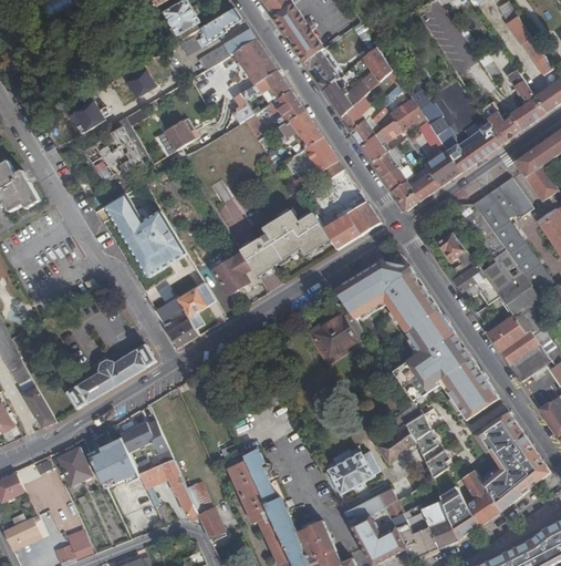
[(183,39),(198,29),(196,24),(199,22),(187,0),(184,0),(164,12),(177,34),(179,33),(183,39)]
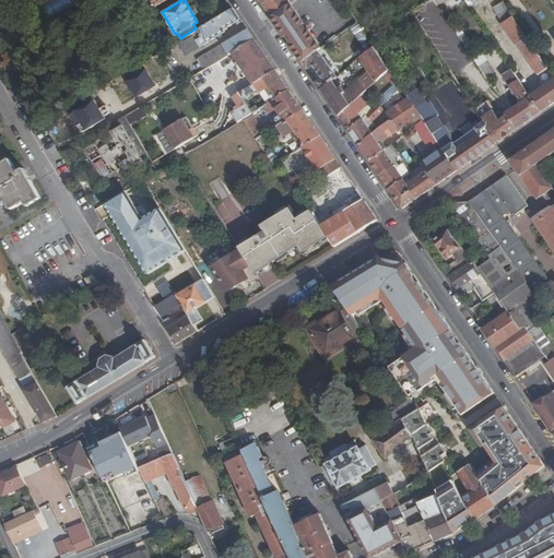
[(257,0),(269,18),(287,4),(284,0),(257,0)]
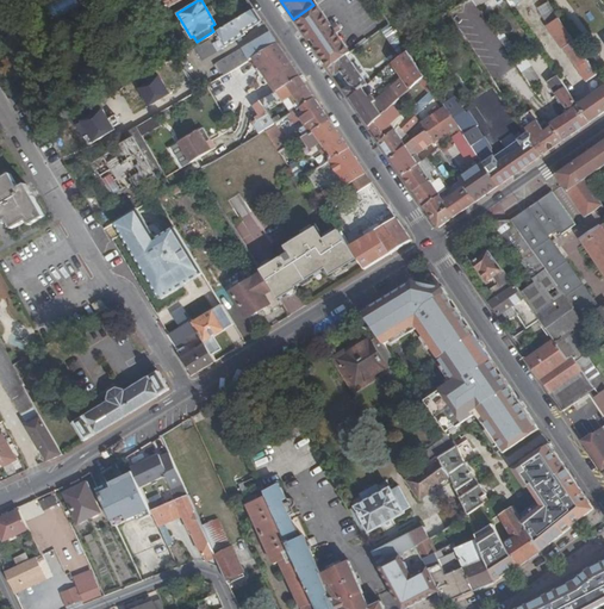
[(584,81),(595,74),(545,1),(535,8),(584,81)]
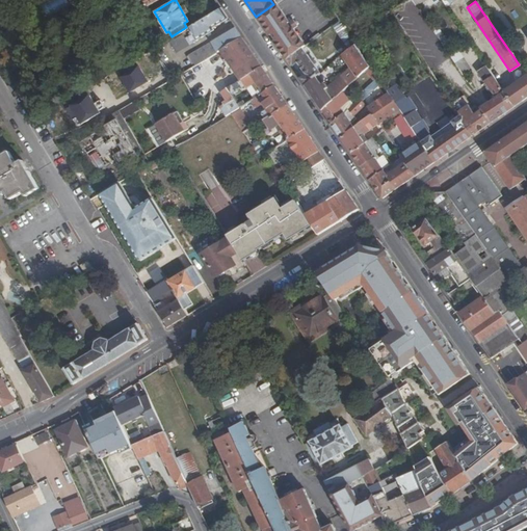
[(273,4),(256,17),(286,60),(300,49),(304,47),(273,3),(273,4)]
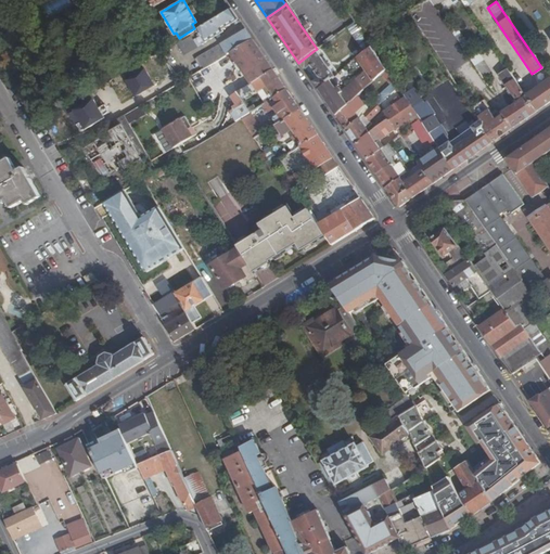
[(361,38),(385,24),(373,3),(363,10),(368,17),(355,25),(361,38)]
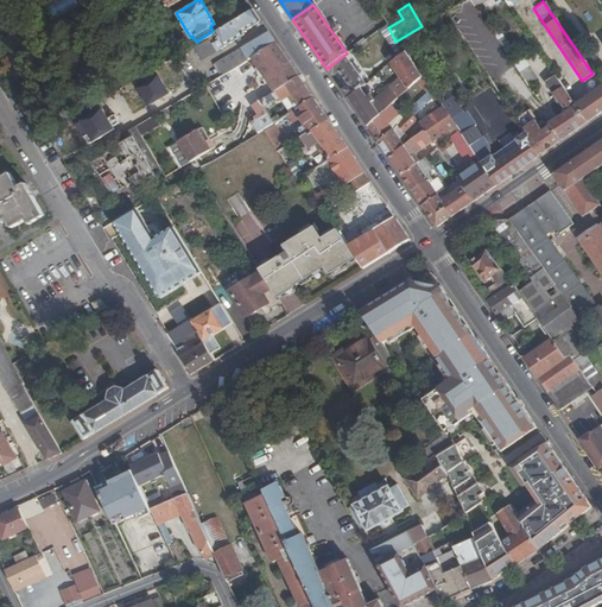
[(251,10),(239,16),(213,31),(221,45),(242,33),(241,31),(259,20),(251,10)]
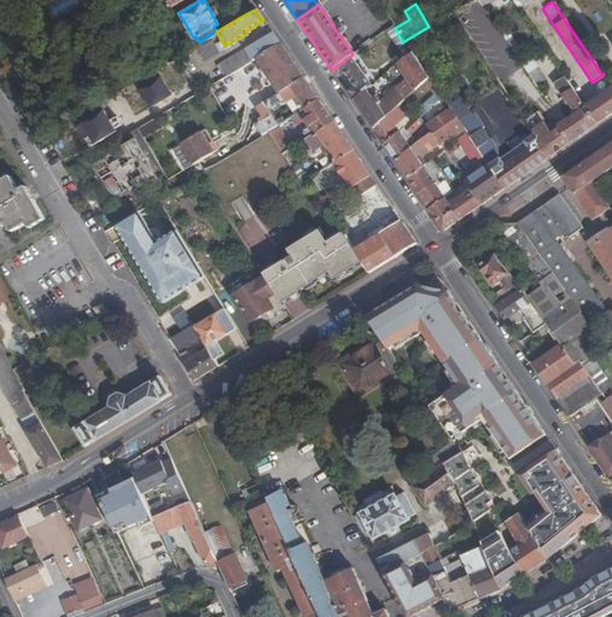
[(278,44),(270,31),(243,47),(242,46),(214,64),(222,76),(255,57),(278,44)]
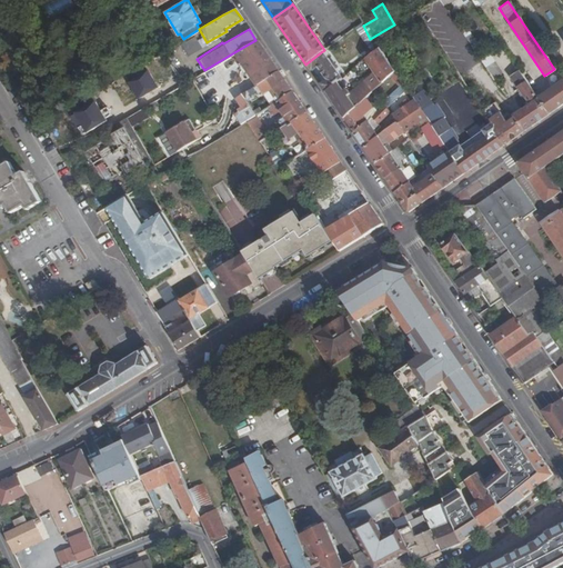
[(197,33),(178,43),(184,56),(203,46),(197,33)]
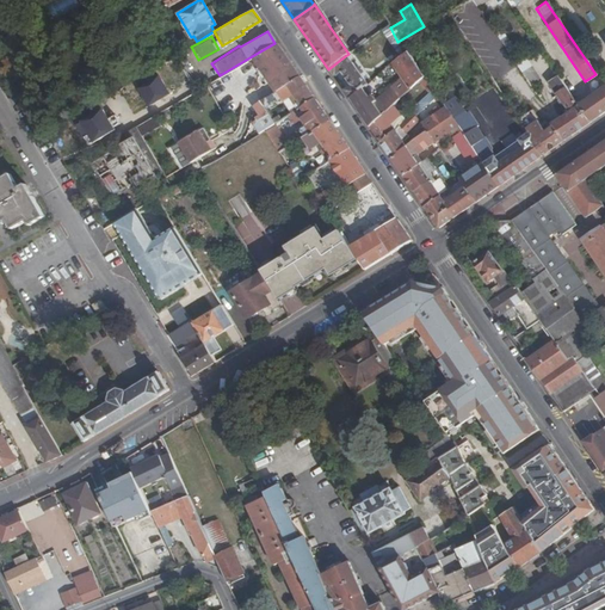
[(297,76),(275,43),(252,56),(275,91),(297,76)]
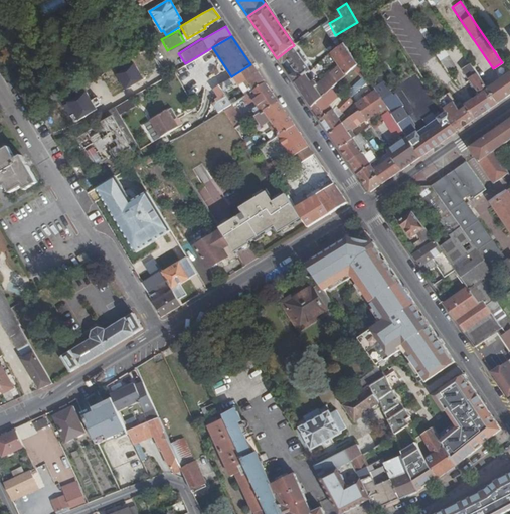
[(310,107),(311,106),(329,90),(350,70),(356,65),(341,44),(338,46),(323,58),(325,61),(331,57),(337,65),(327,74),(326,73),(314,84),(311,81),(310,82),(303,74),(293,81),(310,107)]
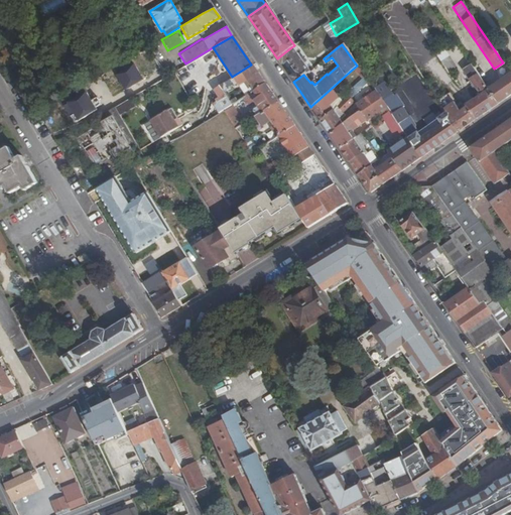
[(289,77),(293,82),(303,75),(307,71),(291,47),(277,58),(281,65),(286,61),(294,74),(289,77)]
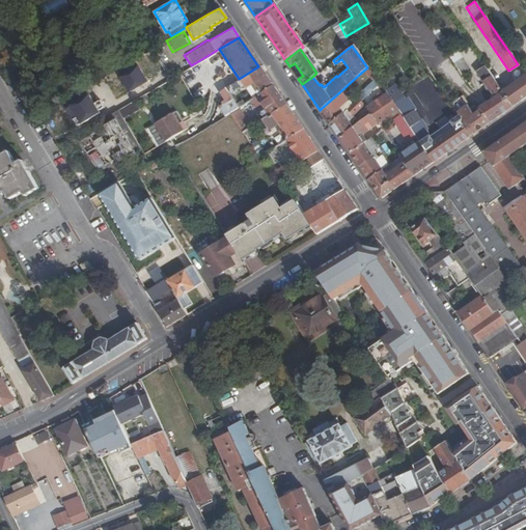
[(495,117),(509,107),(498,89),(495,86),(488,74),(474,55),(470,56),(475,63),(470,66),(471,67),(492,98),(485,103),(495,117)]
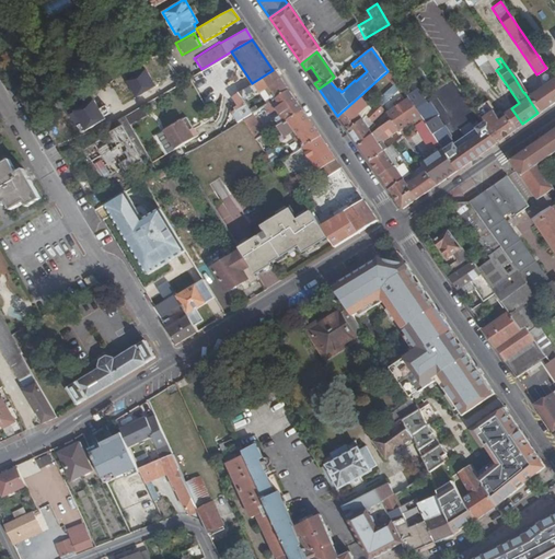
[(497,74),(496,72),(488,60),(483,63),(481,60),(477,62),(478,66),(477,67),(485,78),(487,77),(489,80),(497,74)]
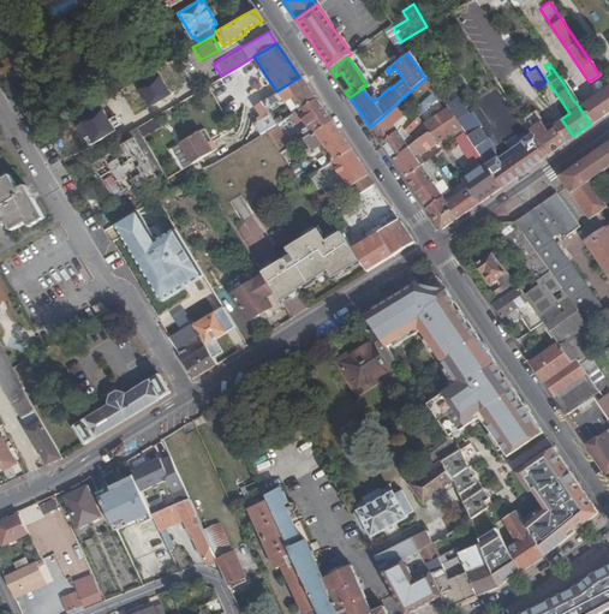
[(145,108),(171,95),(159,72),(133,84),(145,108)]
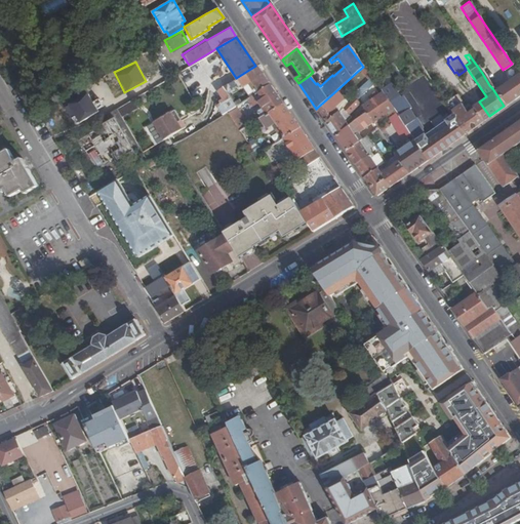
[(445,88),(458,80),(454,73),(447,63),(434,71),(445,88)]
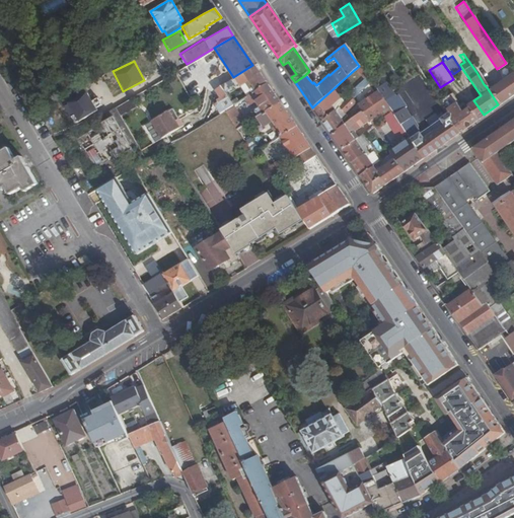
[(266,83),(252,65),(233,77),(231,78),(233,82),(236,81),(237,84),(247,78),(254,90),(266,83)]
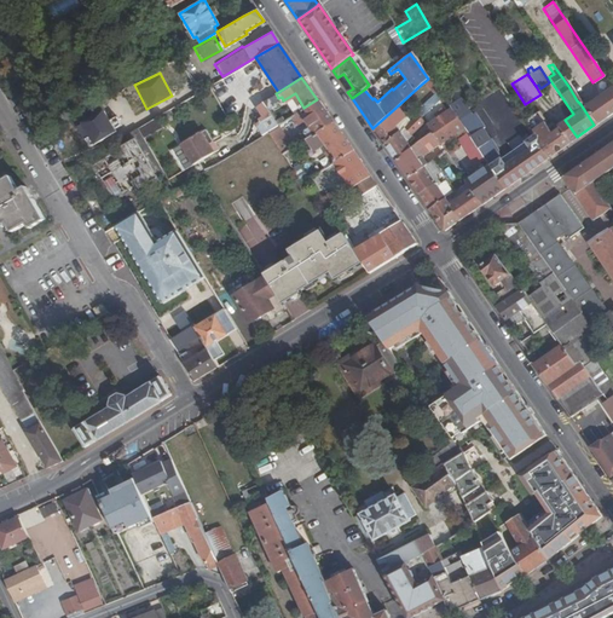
[(428,79),(421,85),(431,96),(435,91),(428,79)]
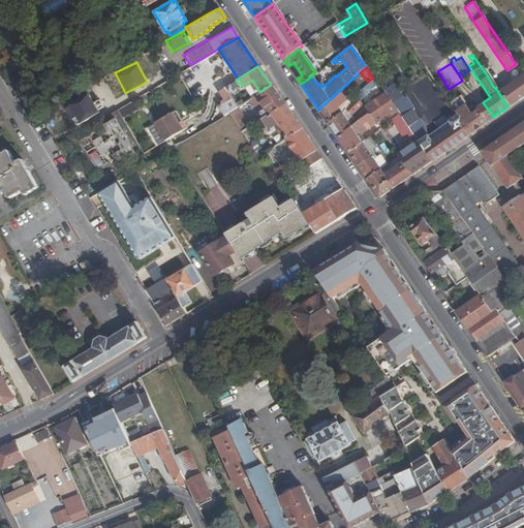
[(507,106),(523,94),(523,76),(523,74),(500,90),(498,87),(496,89),(507,106)]
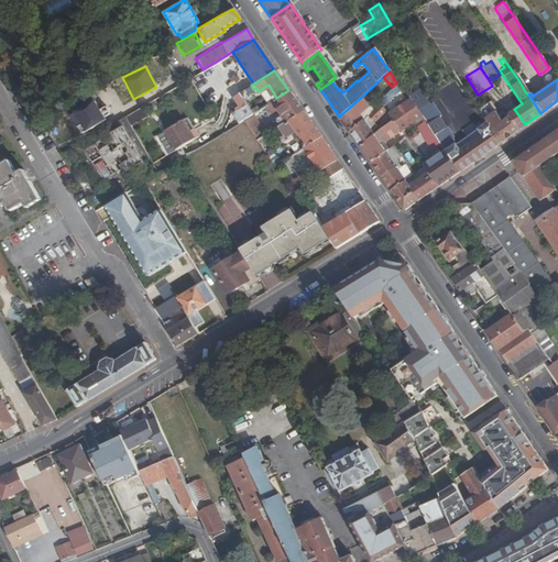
[(401,88),(396,83),(392,87),(380,98),(384,102),(401,88)]
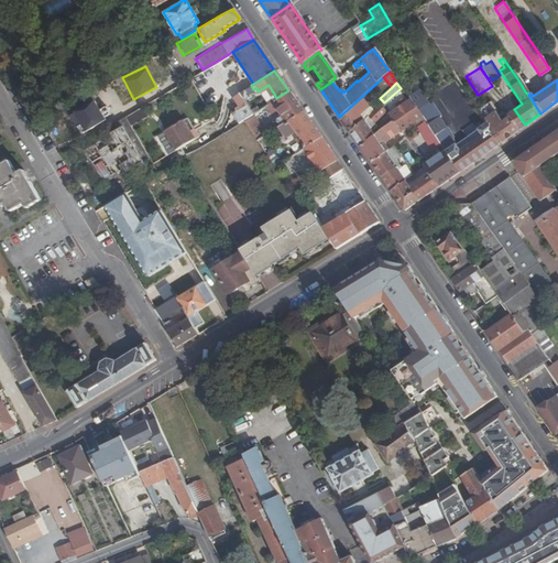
[(251,85),(243,89),(245,95),(253,89),(251,85)]
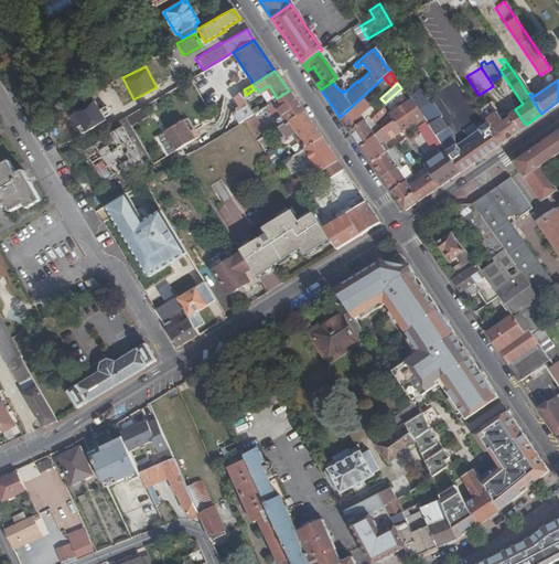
[(254,113),(257,110),(246,95),(244,89),(237,94),(243,103),(245,105),(251,115),(254,113)]
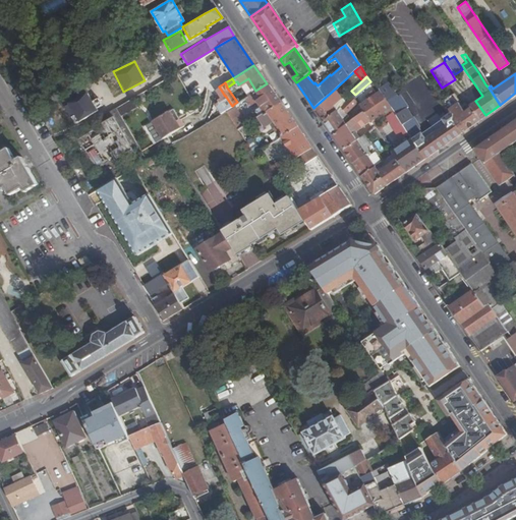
[(280,103),(267,83),(255,91),(259,97),(256,98),(256,102),(259,104),(258,107),(254,109),(259,115),(280,103)]
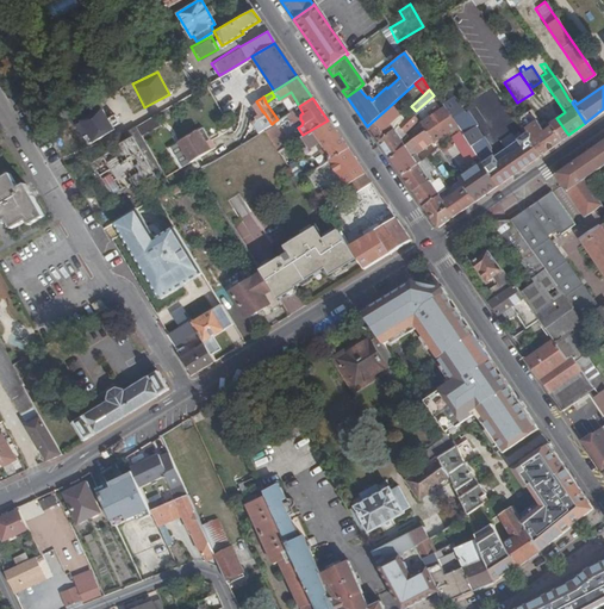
[(448,104),(442,107),(443,109),(449,117),(455,113),(448,104)]
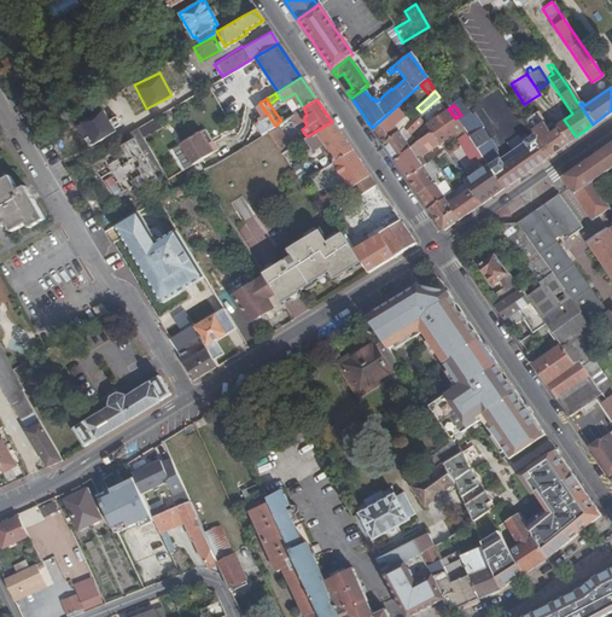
[(373,127),(383,143),(397,131),(394,126),(402,120),(395,108),(373,127)]
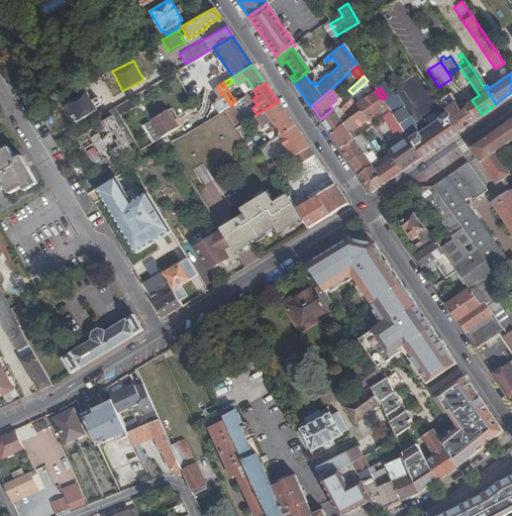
[(65,105),(75,123),(97,110),(87,92),(65,105)]
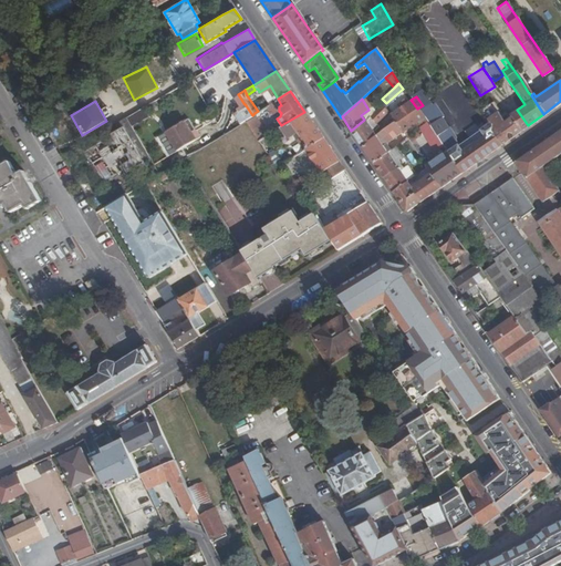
[(390,115),(394,121),(401,132),(422,117),(417,109),(412,101),(390,115)]
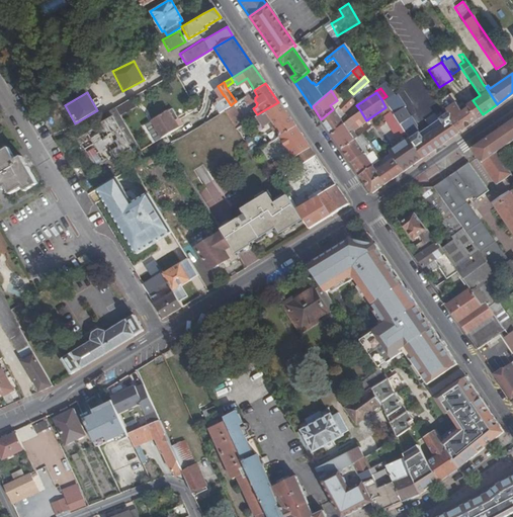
[(320,120),(328,133),(341,121),(340,120),(346,116),(345,115),(343,111),(354,102),(348,95),(333,109),(321,119),(320,120)]
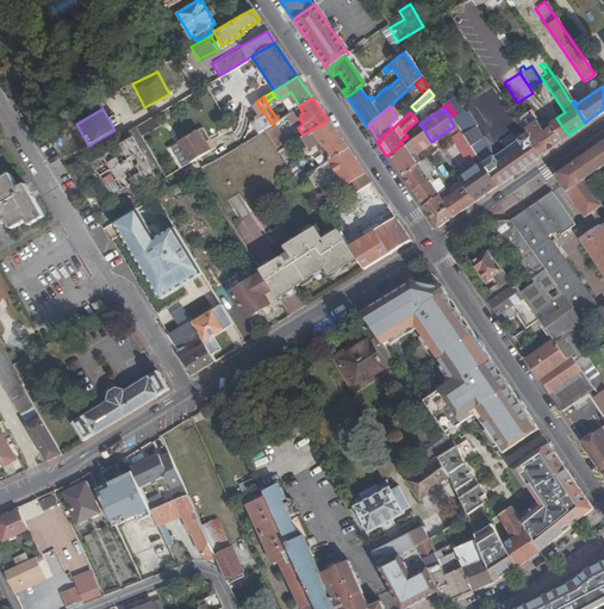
[(255,120),(262,130),(272,124),(265,113),(261,116),(255,120)]
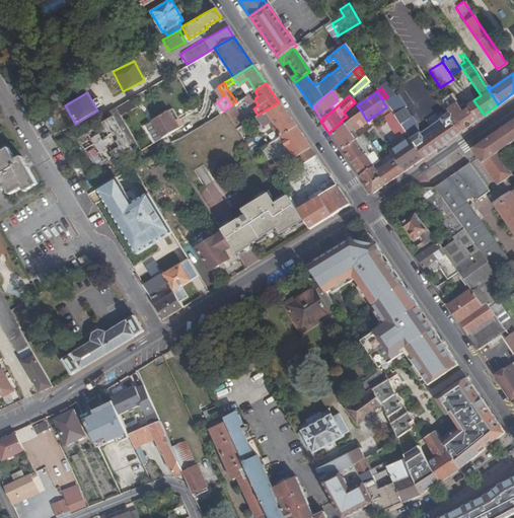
[(131,97),(118,105),(121,111),(134,103),(131,97)]
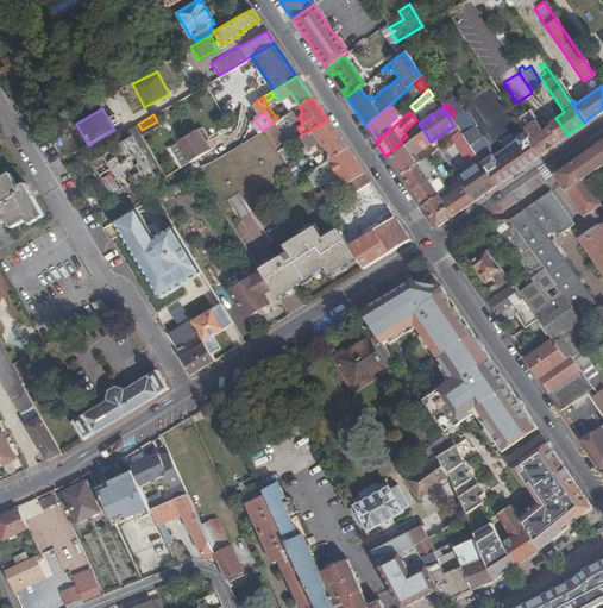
[(536,156),(559,140),(548,123),(542,126),(544,129),(540,131),(534,120),(531,114),(525,114),(516,120),(525,132),(526,135),(527,140),(536,156)]
